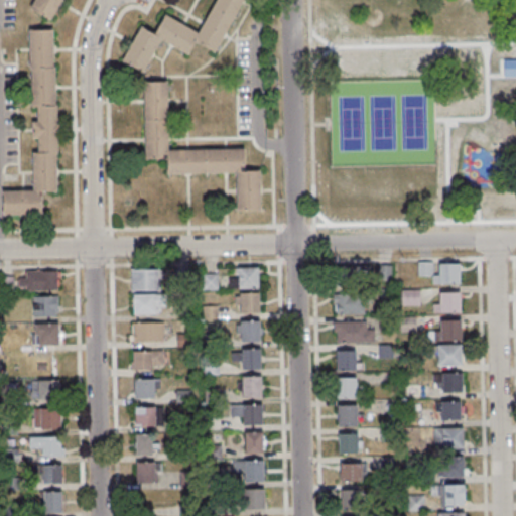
[(35,0),(31,9),(52,20),(62,0),(35,0)]
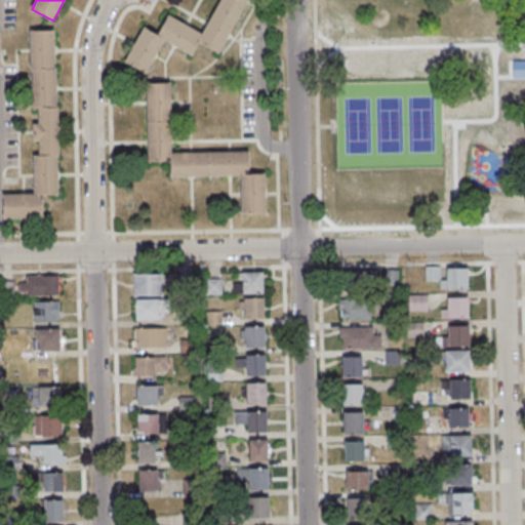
[(219,0),(205,33),(168,15),(159,34),(142,27),(125,63),(148,74),(163,41),(193,54),(198,43),(221,53),(246,0),(219,0)]
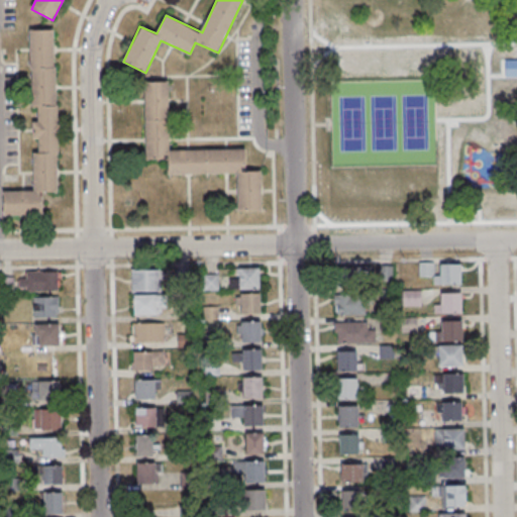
[(55,28),(30,29),(34,190),(3,191),(4,215),(43,214),(42,192),(59,192),(55,28)]
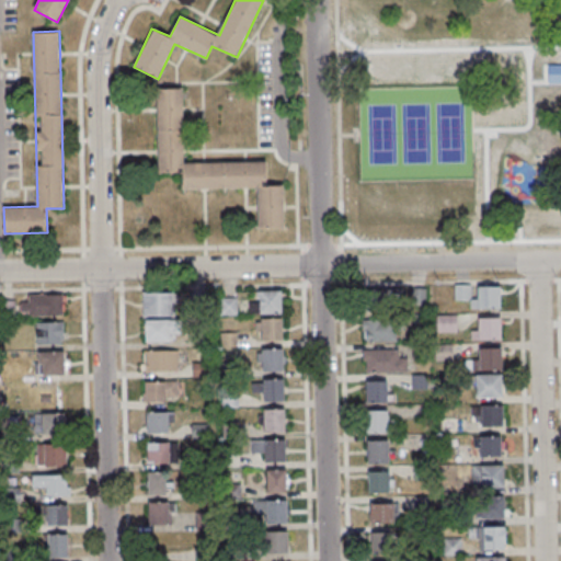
[(547,64),(560,64),(560,82),(547,83),(547,64)]
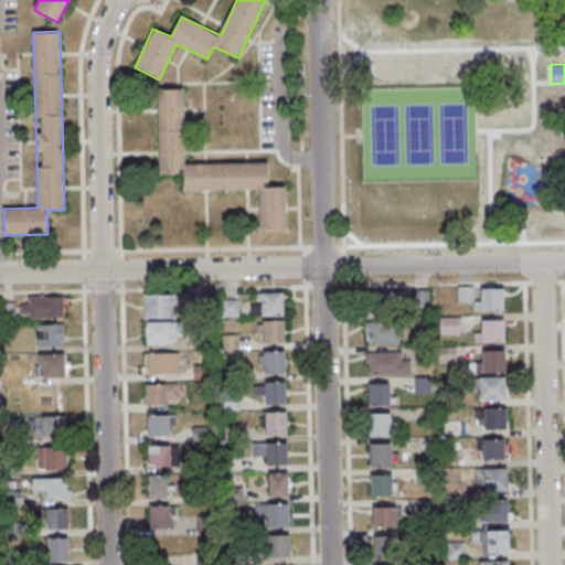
[(185,163),(184,88),(158,89),(159,174),(184,173),(184,190),(260,190),(260,230),(286,230),(286,187),(268,187),(268,163),(185,163)]
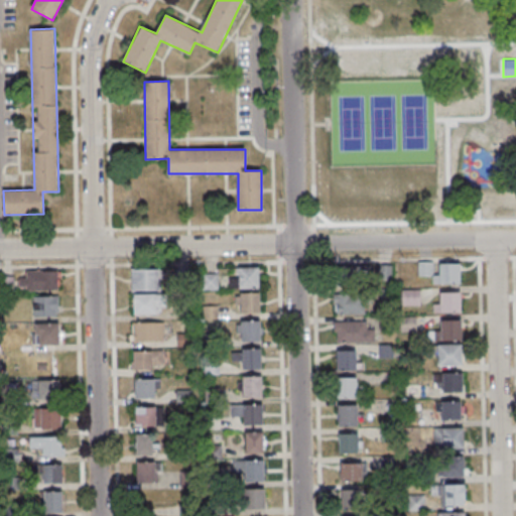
[(431,283),(462,283),(462,262),(439,262),(439,273),(434,273),(434,261),(417,261),(417,276),(431,276),(431,283)]
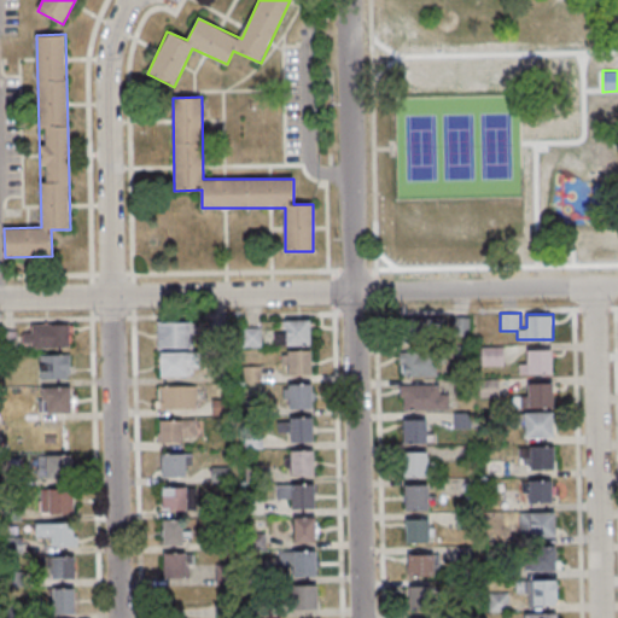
[(444,318),(403,318),(403,339),(444,339),(444,318)]
